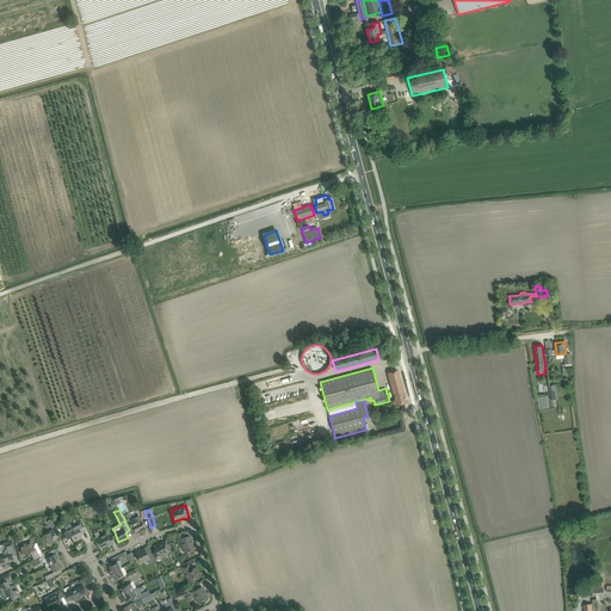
[(142,524),(141,520),(139,516),(134,518),(134,519),(133,519),(130,520),(125,523),(129,530),(130,531),(134,529),(136,534),(146,529),(142,524)]
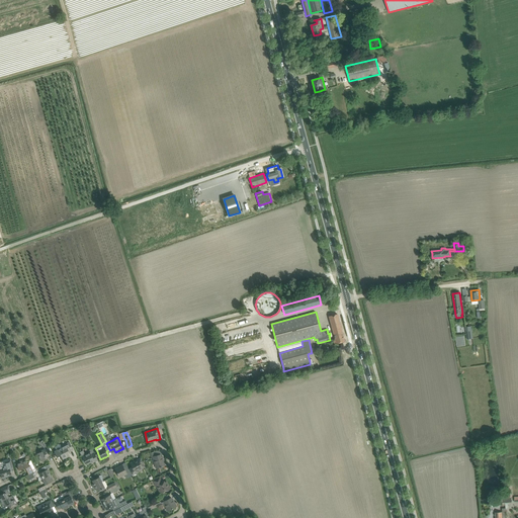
[(48,448),(48,447),(44,441),(40,443),(45,448),(41,450),(41,451),(37,454),(38,457),(41,461),(46,459),(46,457),(48,456),(51,454),(50,452),(49,450),(48,448)]
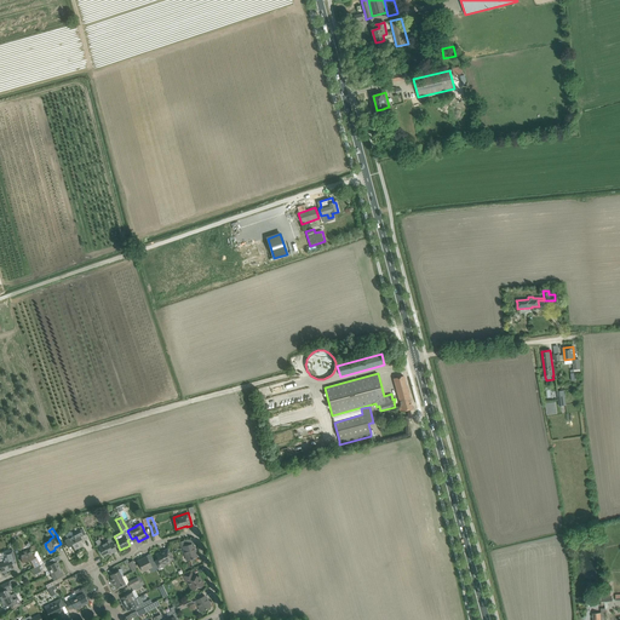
[(64,540),(65,541),(68,546),(72,544),(75,550),(84,546),(80,540),(82,539),(82,541),(89,539),(82,529),(73,534),(74,535),(64,540)]
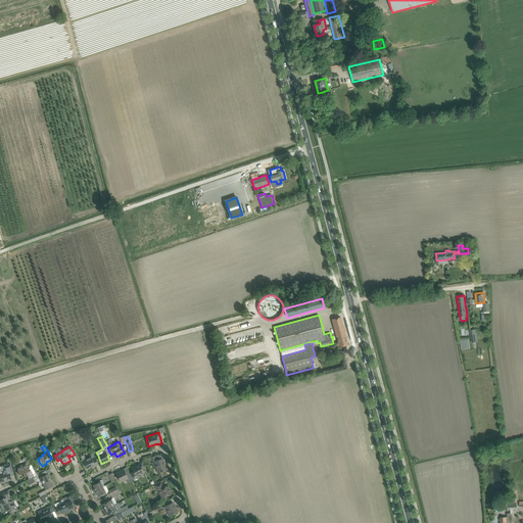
[(86,459),(84,455),(81,457),(84,463),(83,463),(84,465),(84,466),(85,468),(86,469),(87,470),(89,469),(89,468),(94,466),(95,467),(99,465),(97,460),(95,457),(92,459),(91,457),(86,459)]
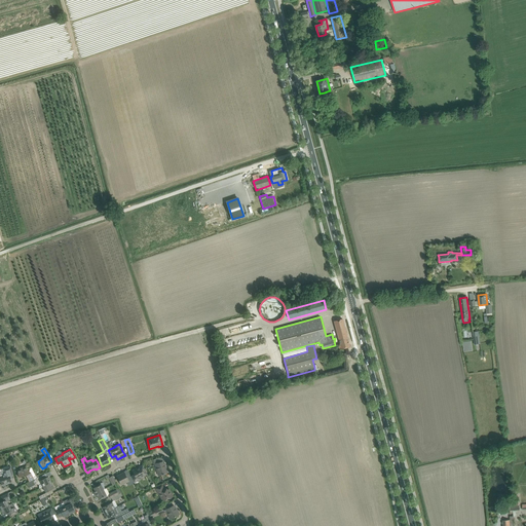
[(157,463),(156,459),(152,460),(154,464),(155,464),(157,471),(158,476),(160,475),(164,474),(167,473),(165,463),(163,464),(163,461),(157,463)]
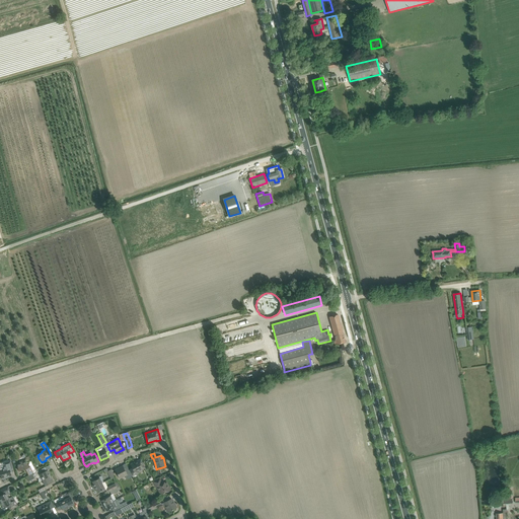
[(140,472),(139,470),(145,467),(141,459),(131,464),(133,468),(129,469),(131,472),(132,476),(140,472)]
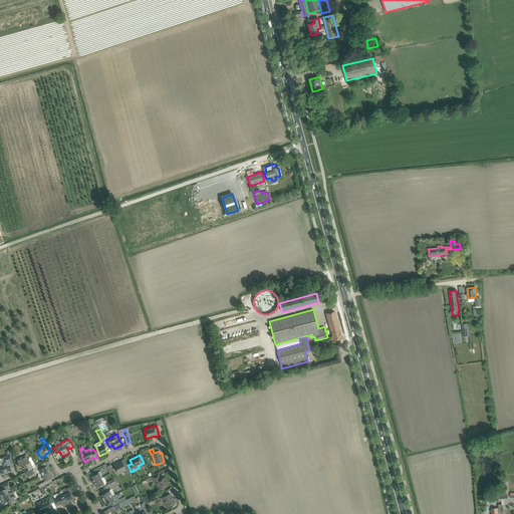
[(12,471),(10,467),(13,467),(10,456),(2,458),(4,464),(0,465),(0,469),(1,474),(6,473),(6,472),(8,472),(12,471)]
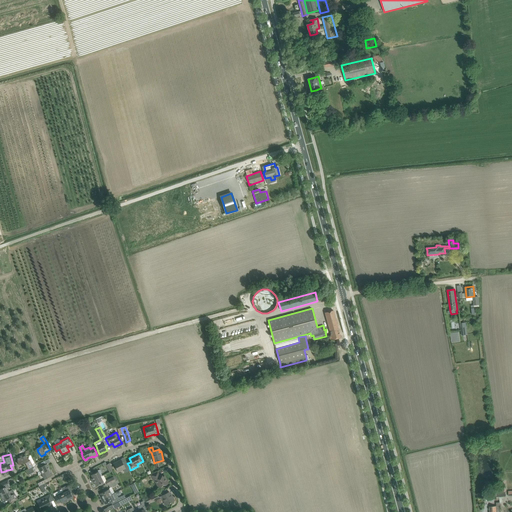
[(28,469),(33,466),(33,467),(36,465),(35,463),(31,457),(28,459),(25,454),(22,456),(16,457),(18,464),(24,463),(25,462),(27,466),(28,469)]
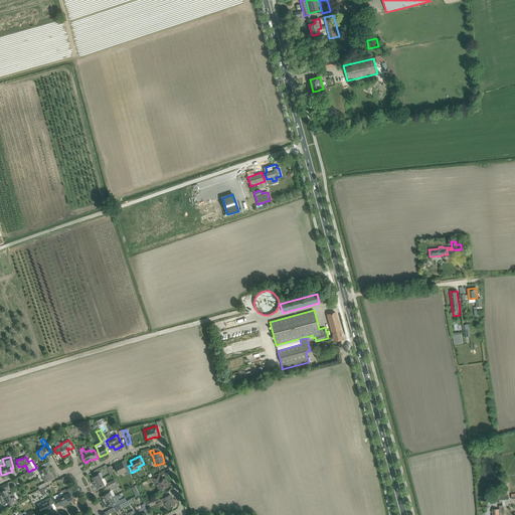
[(127,465),(124,466),(122,462),(114,466),(117,471),(119,475),(124,472),(130,469),(128,466),(127,465)]
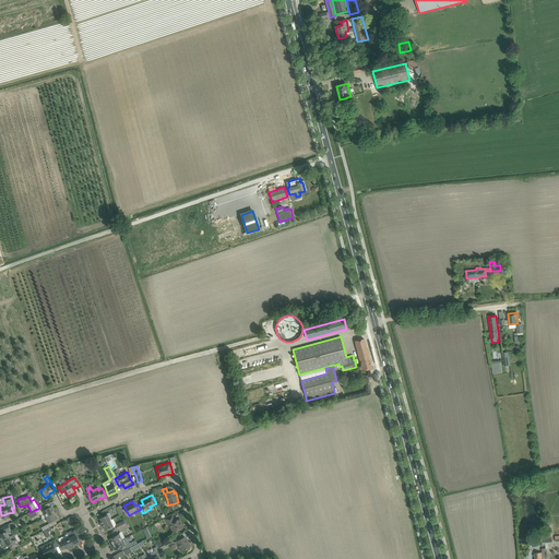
[(51,507),(50,507),(48,503),(44,507),(43,507),(39,508),(36,510),(39,514),(42,514),(42,519),(46,516),(55,512),(51,507)]
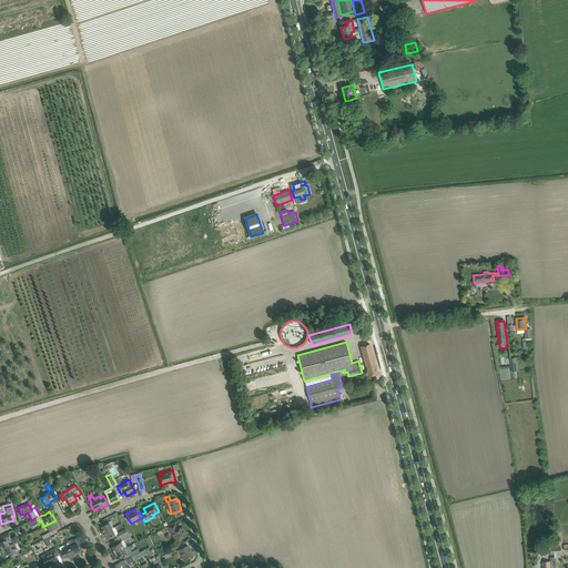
[(50,531),(53,529),(59,527),(56,520),(47,525),(50,531)]
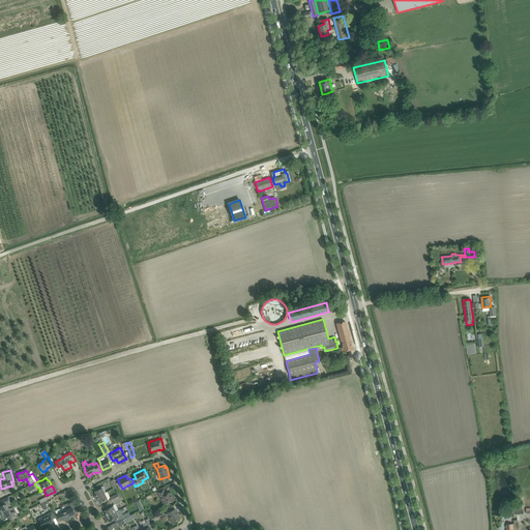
[(106,489),(104,487),(102,487),(101,488),(101,487),(98,489),(98,490),(94,492),(96,495),(94,496),(95,498),(105,494),(106,493),(105,490),(106,489)]
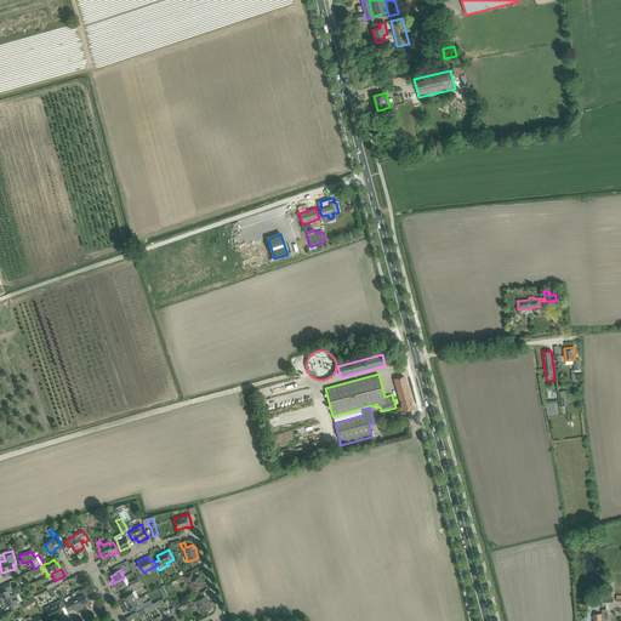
[(193,592),(199,588),(204,586),(199,577),(198,579),(195,575),(193,576),(192,573),(184,576),(188,584),(193,592)]
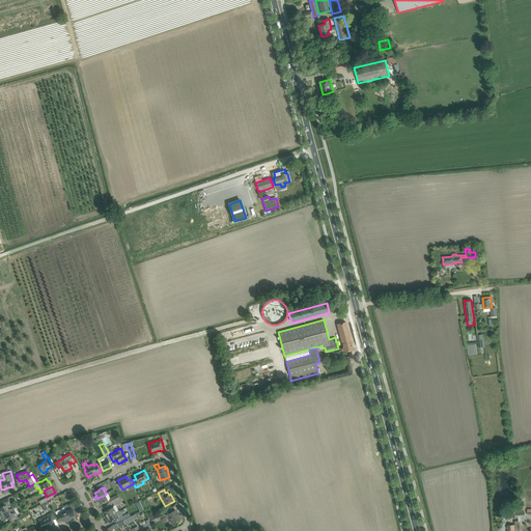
[(111,503),(119,499),(122,497),(120,493),(117,495),(110,498),(107,493),(106,494),(105,495),(95,499),(96,501),(99,500),(100,503),(105,501),(105,502),(108,501),(109,500),(111,503)]
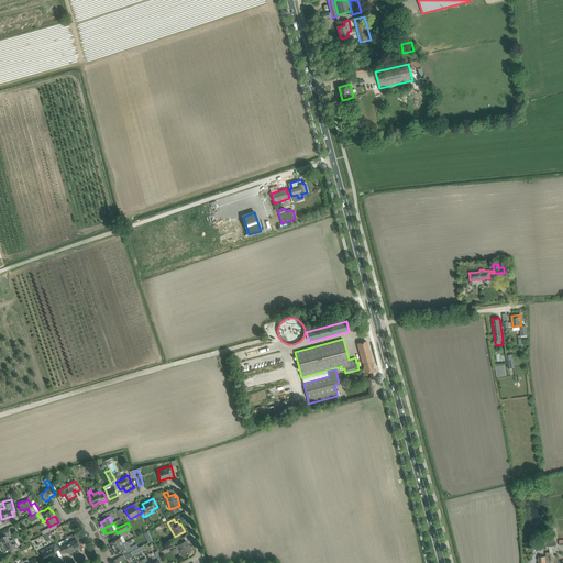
[(12,534),(9,528),(0,532),(2,537),(0,538),(0,541),(0,542),(0,544),(0,545),(10,541),(8,537),(12,534)]
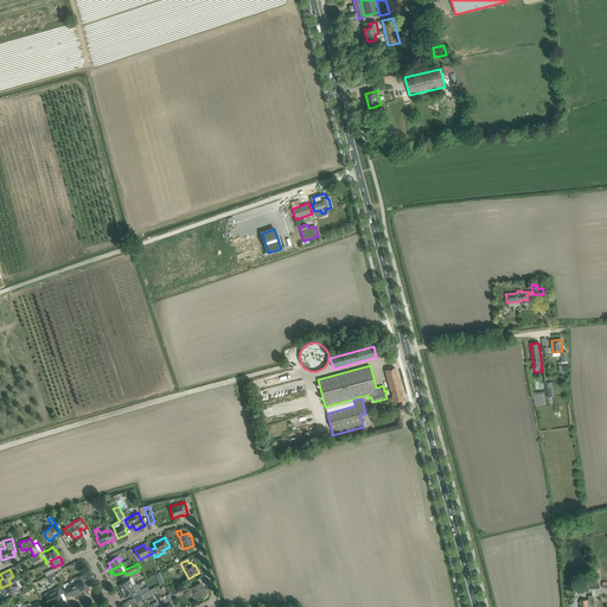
[(85,588),(89,586),(83,575),(77,577),(74,580),(80,594),(87,590),(85,588)]
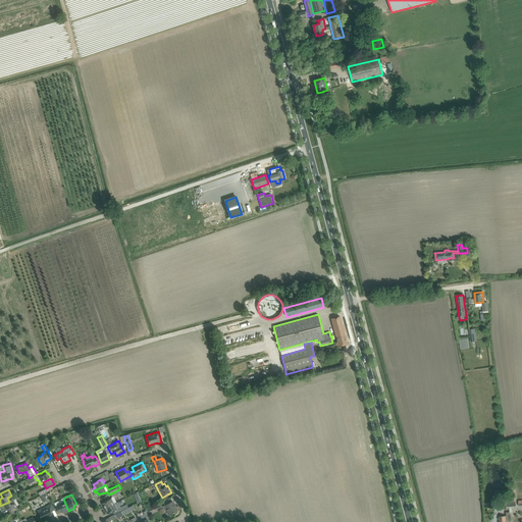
[(68,511),(63,499),(54,504),(55,506),(56,507),(57,509),(59,514),(62,512),(63,513),(68,511)]
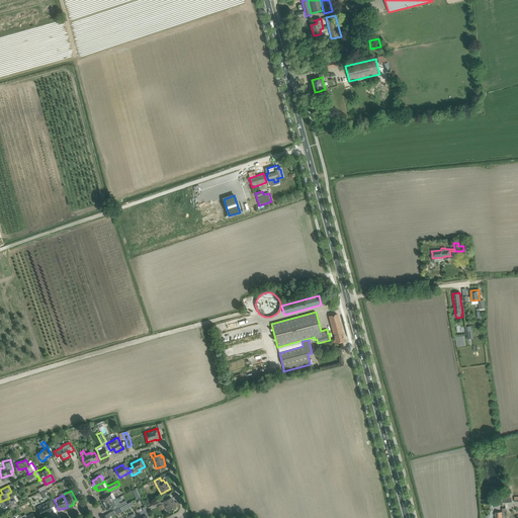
[(104,505),(113,500),(110,495),(108,496),(107,495),(104,497),(105,498),(101,500),(104,505)]
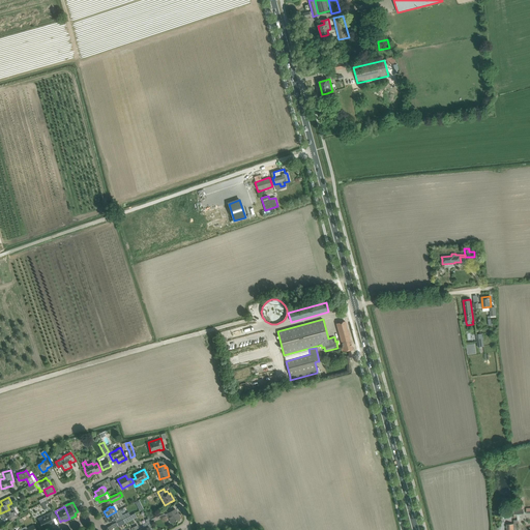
[(16,510),(15,511),(12,507),(9,509),(0,513),(1,516),(2,516),(4,519),(8,517),(10,521),(16,519),(19,517),(16,510)]
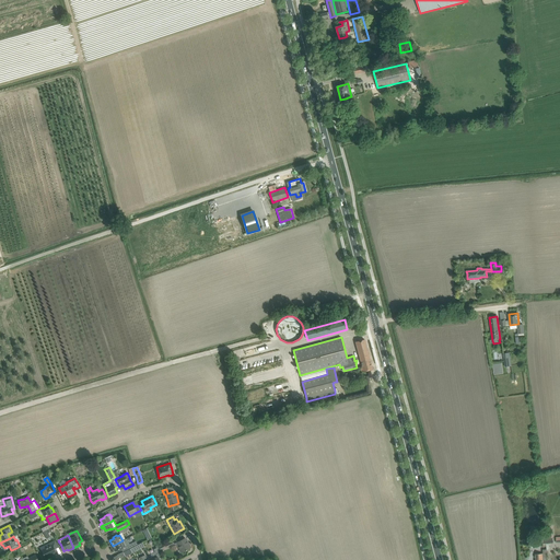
[(178,546),(182,552),(191,548),(189,544),(187,544),(186,541),(187,541),(185,538),(176,543),(178,546)]
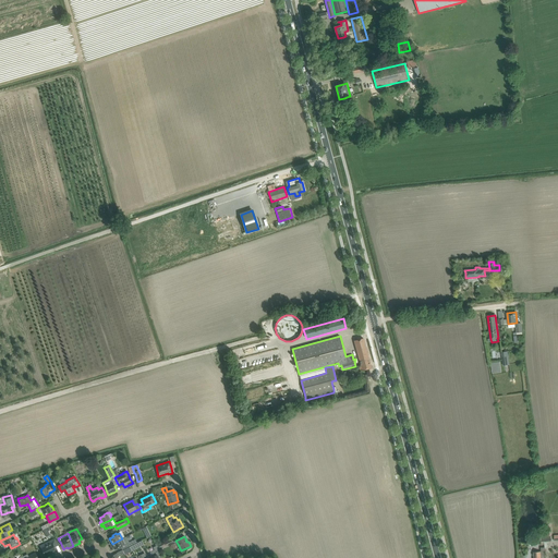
[(120,548),(123,547),(122,546),(124,545),(126,544),(128,543),(125,537),(122,538),(112,544),(114,549),(119,547),(120,548)]
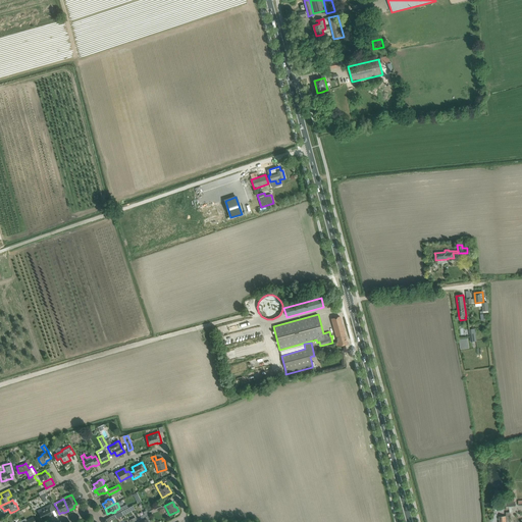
[(38,511),(40,516),(42,520),(49,517),(50,518),(53,516),(51,512),(54,510),(51,505),(38,511)]
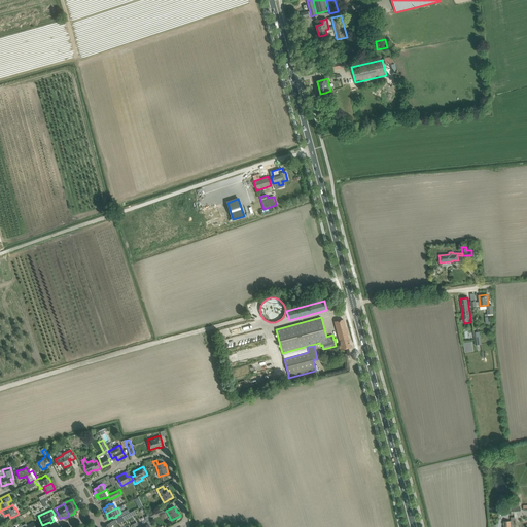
[(136,515),(134,511),(130,513),(127,514),(125,515),(127,519),(136,515)]
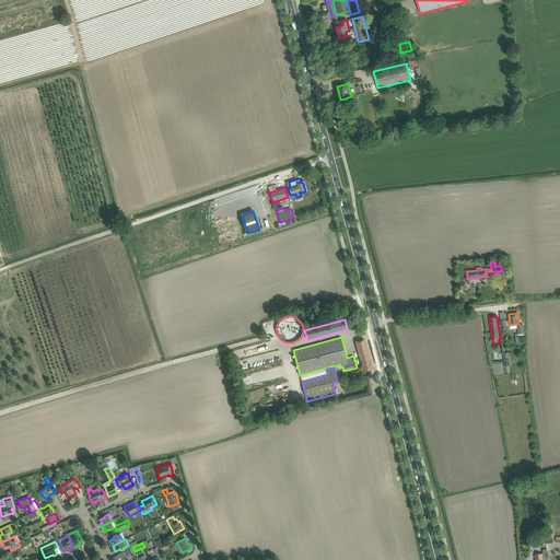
[(162,556),(159,550),(158,547),(153,549),(154,551),(151,553),(153,556),(150,558),(151,559),(159,559),(159,558),(162,556)]
